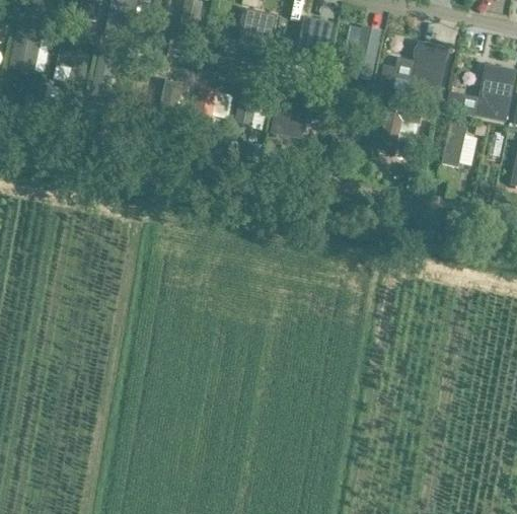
[(51,8),(53,0),(30,0),(30,4),(51,8)]
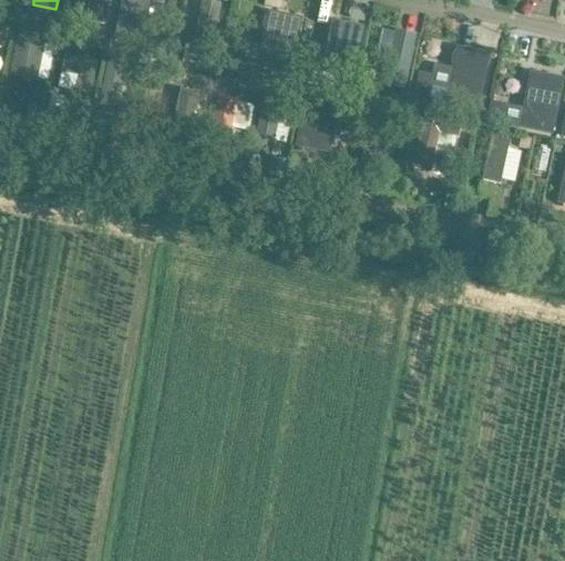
[(89,0),(85,20),(105,24),(110,0),(89,0)]
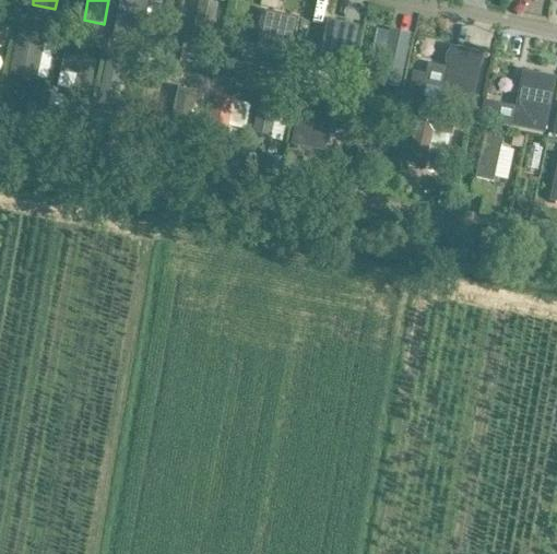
[(119,0),(113,31),(140,37),(147,0),(119,0)]
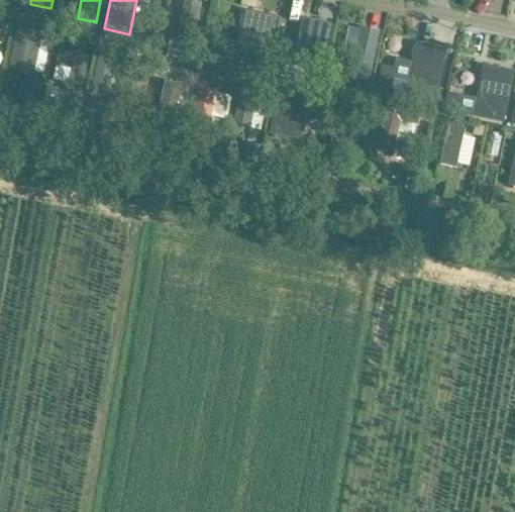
[(200,1),(194,0),(188,0),(179,38),(191,41),(200,1)]
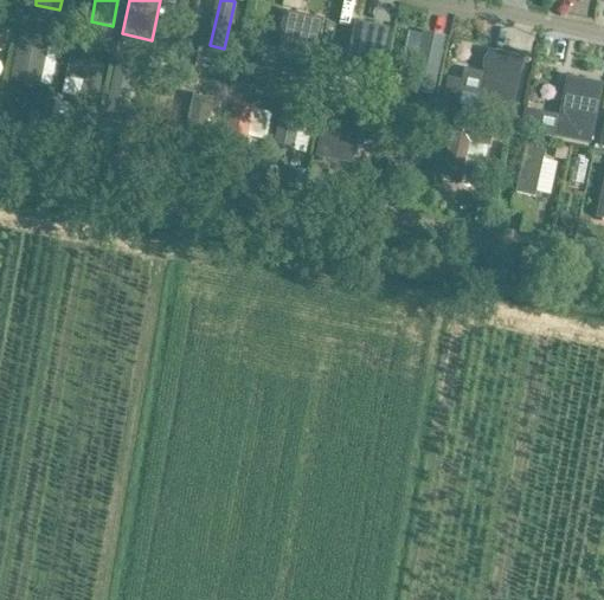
[(278,46),(274,66),(308,73),(320,15),(286,8),(284,13),(282,15),(281,25),(282,27),(278,46)]
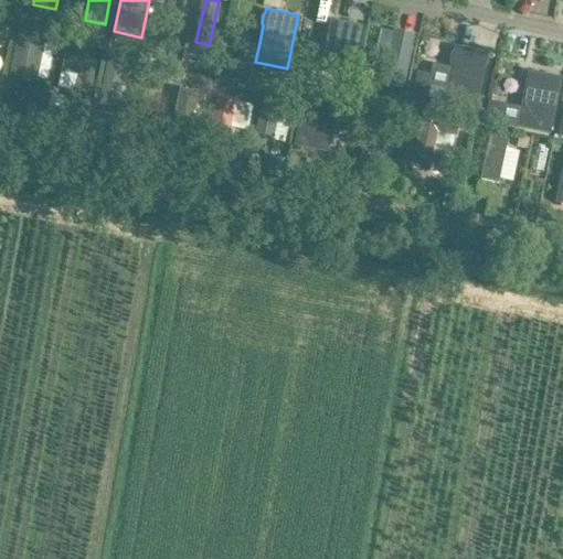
[(393,23),(381,77),(400,82),(411,28),(393,23)]
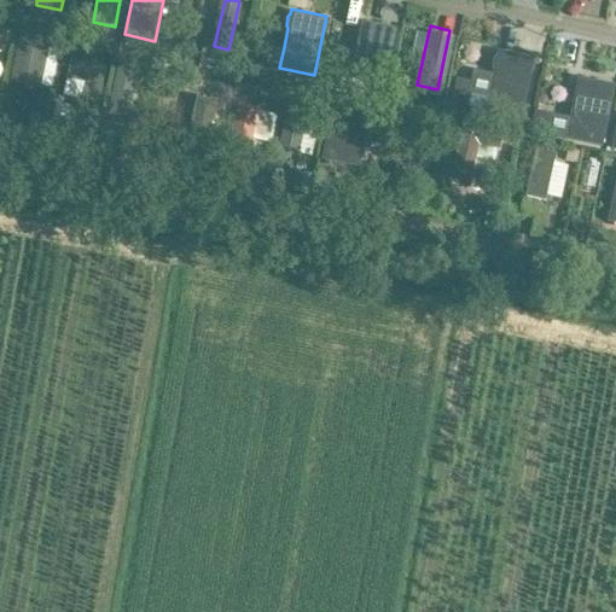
[(168,29),(164,46),(179,48),(182,31),(168,29)]
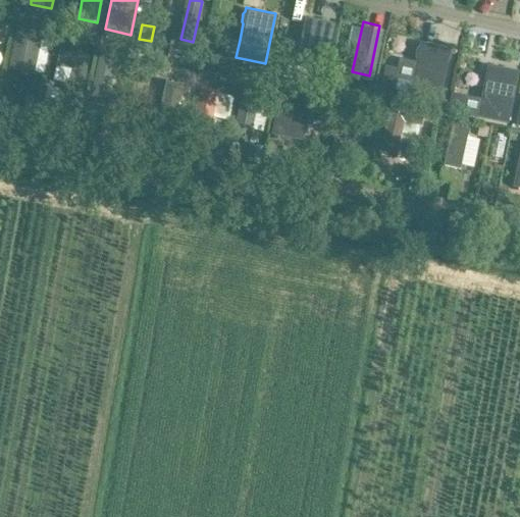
[(319,24),(311,66),(323,69),(331,28),(319,24)]
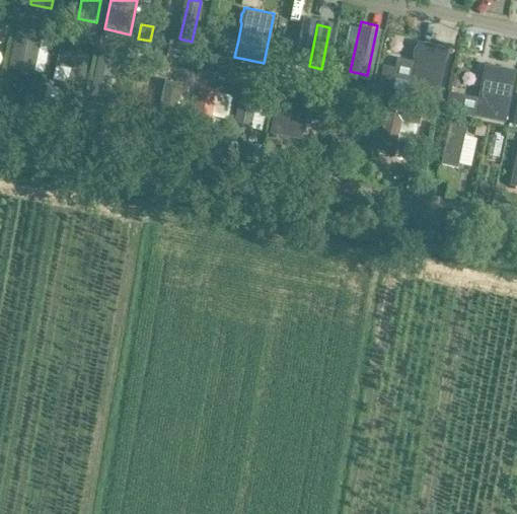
[(32,72),(41,30),(17,25),(8,67),(32,72)]
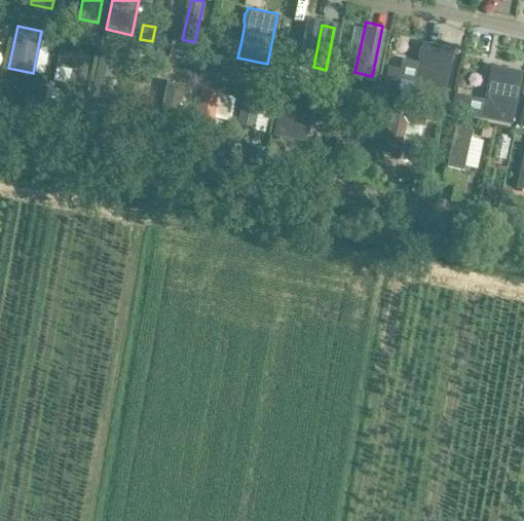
[(213,36),(210,51),(221,53),(224,38),(213,36)]
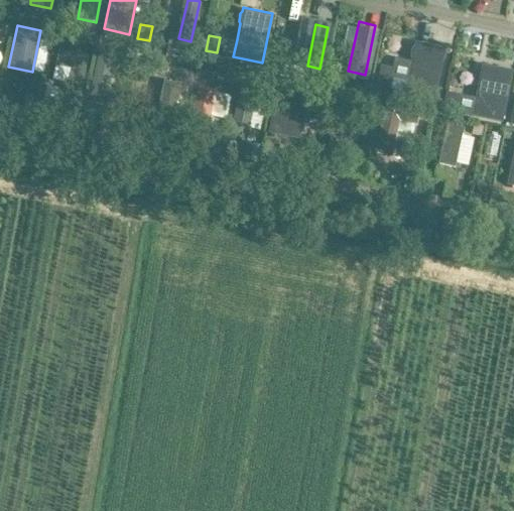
[(391,74),(388,86),(404,89),(433,95),(443,46),(414,39),(414,43),(411,45),(410,53),(411,55),(407,77),(391,74)]
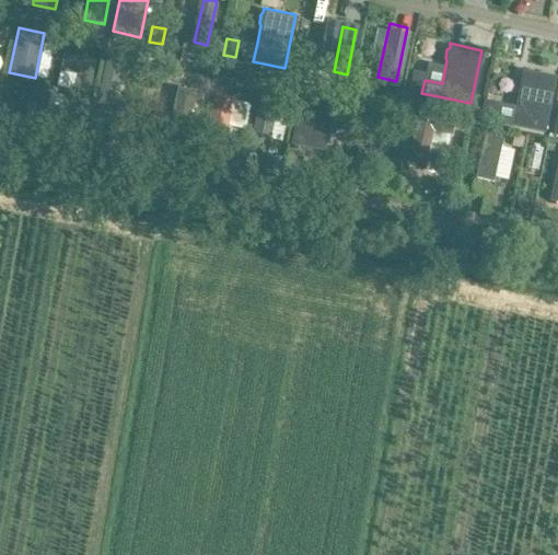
[(81,99),(91,50),(67,45),(57,94),(81,99)]
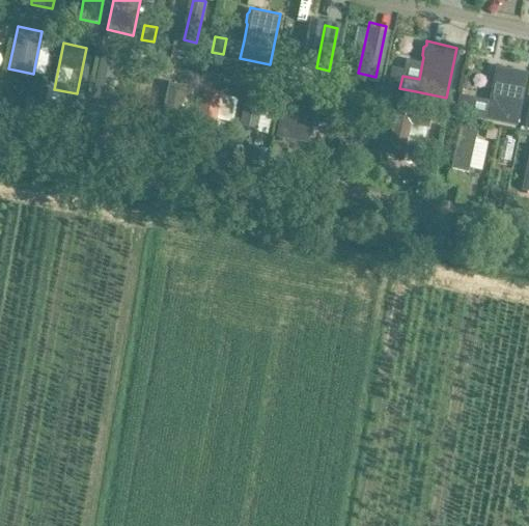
[(118,53),(102,50),(92,97),(109,100),(118,53)]
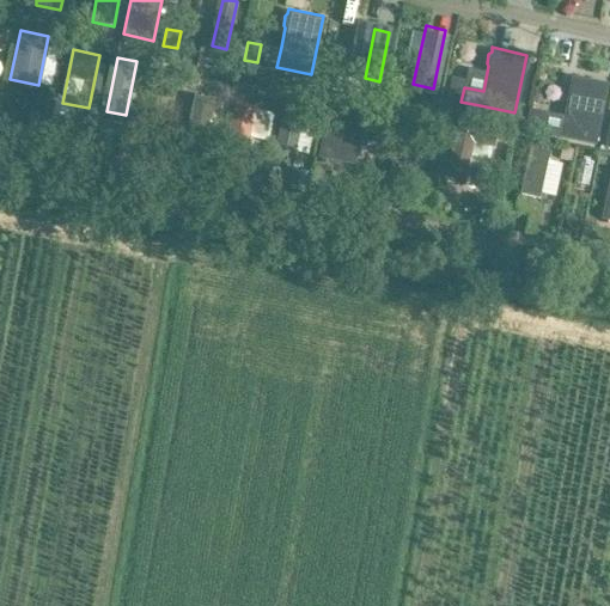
[(572,74),(560,132),(595,139),(607,81),(572,74)]
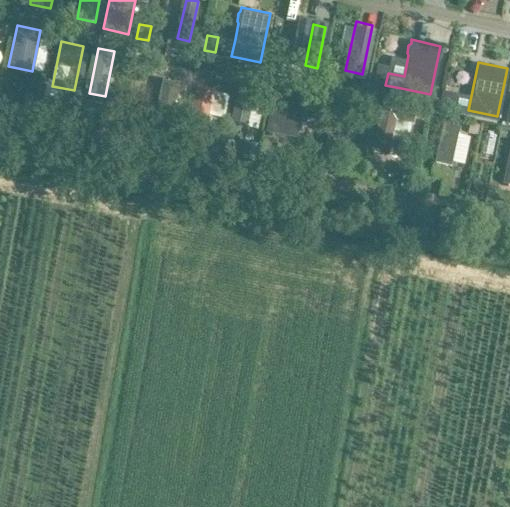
[(378,63),(374,78),(386,81),(389,65),(378,63)]
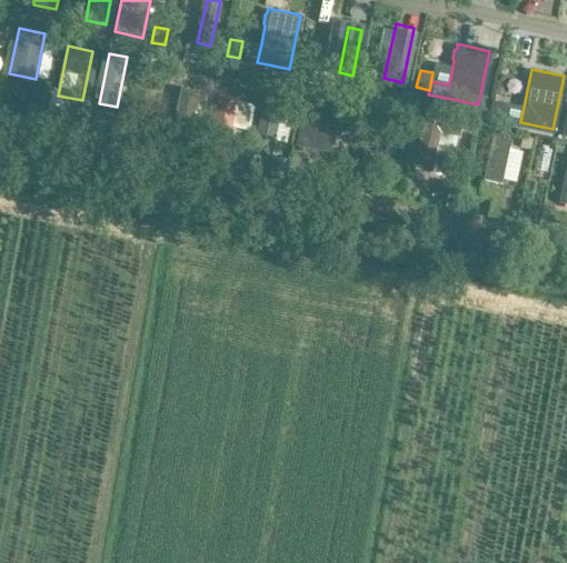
[(287,87),(267,82),(256,132),(276,137),(287,87)]
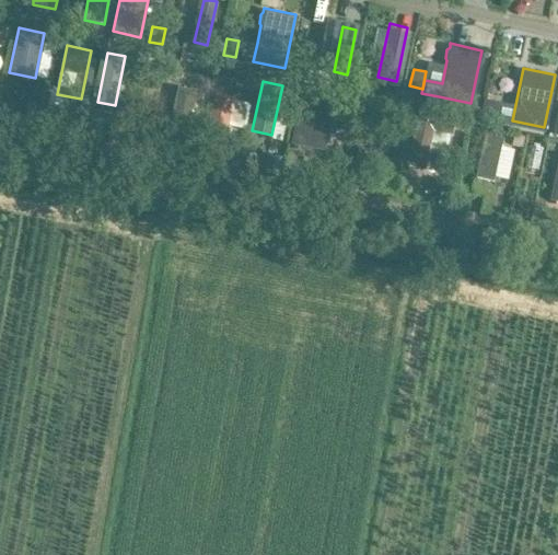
[(198,90),(178,85),(169,133),(188,137),(198,90)]
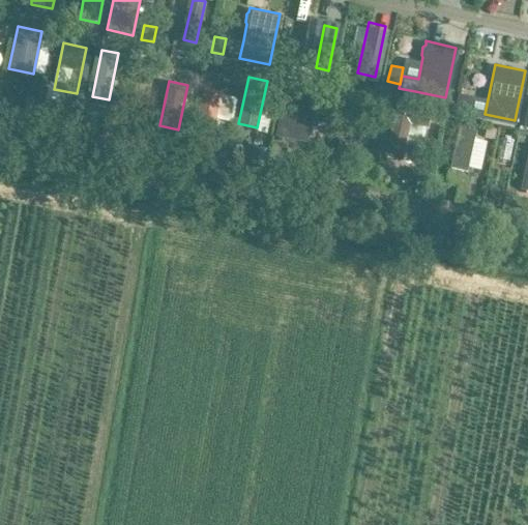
[(286,83),(275,133),(305,139),(306,135),(309,133),(309,132),(311,124),(309,122),(310,117),(314,100),(329,104),(332,91),(315,88),(286,82),(286,83)]
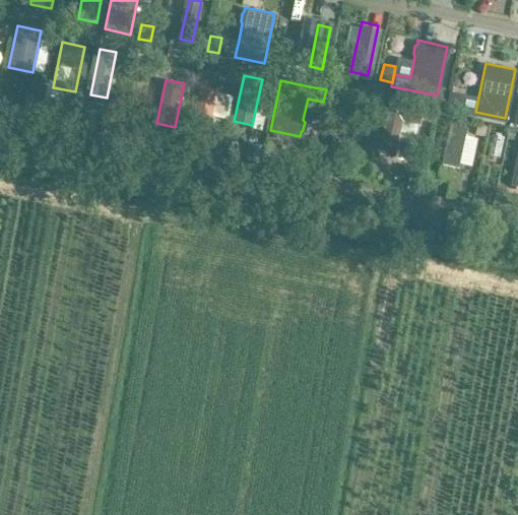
[(208,134),(217,90),(200,86),(190,130),(208,134)]
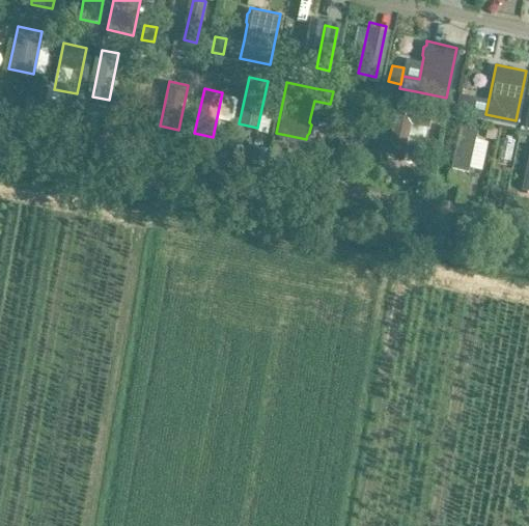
[(460,92),(455,109),(468,111),(471,95),(460,92)]
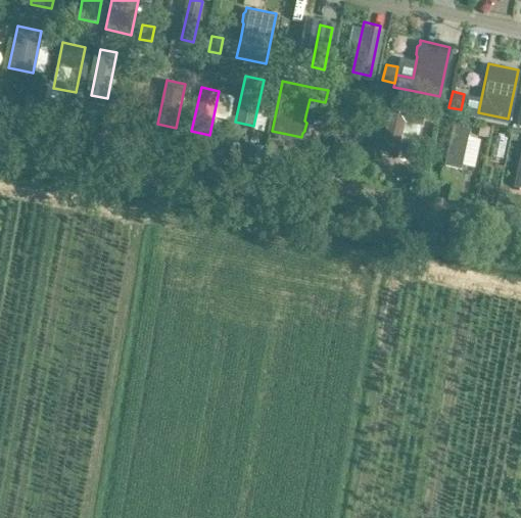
[(427,108),(391,100),(382,141),(400,145),(406,122),(423,126),(427,108)]
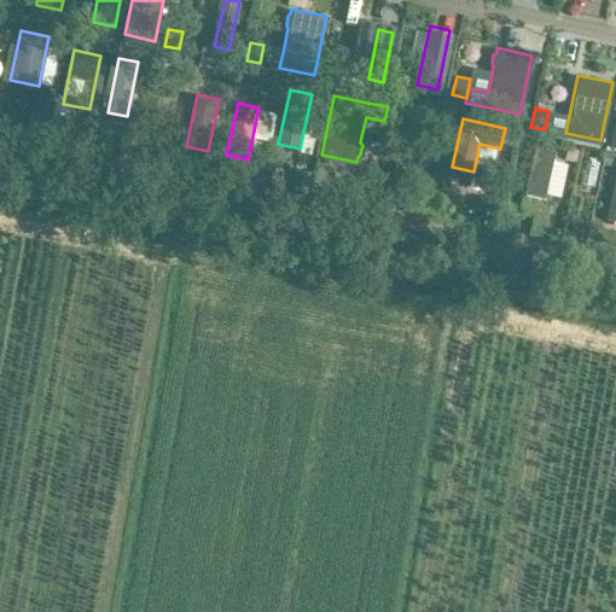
[(393,178),(414,182),(425,130),(404,126),(393,178)]
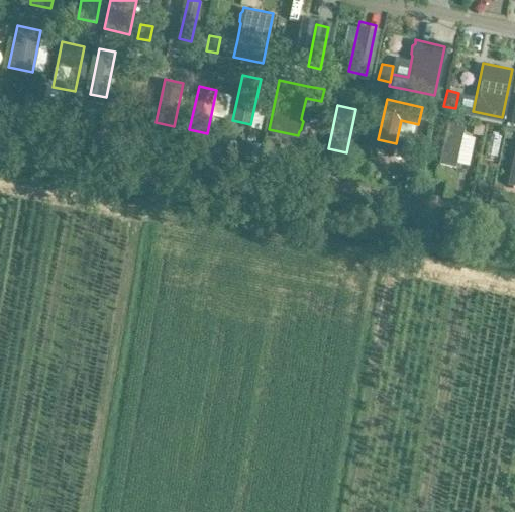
[(456,164),(466,120),(448,117),(439,160),(456,164)]
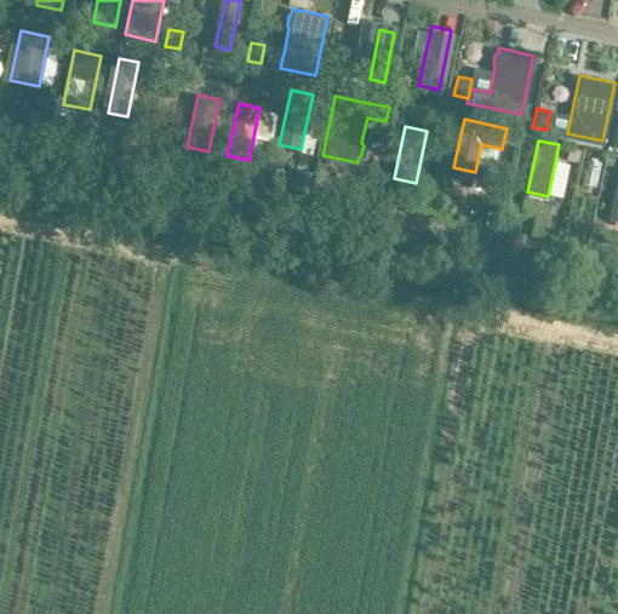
[(602,167),(584,162),(574,212),(593,216),(602,167)]
